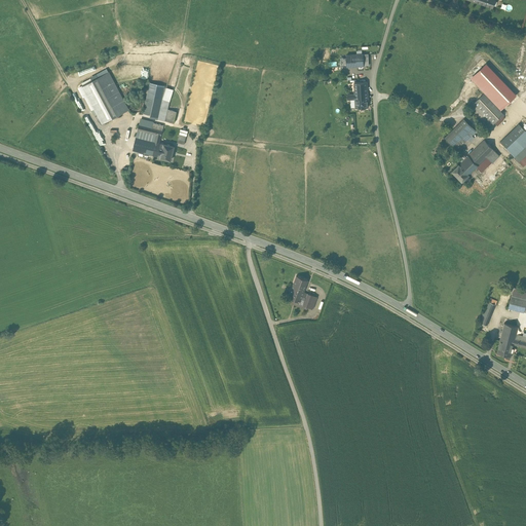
[(340,67),(363,66),(363,53),(346,54),(346,60),(340,60),(340,67)]
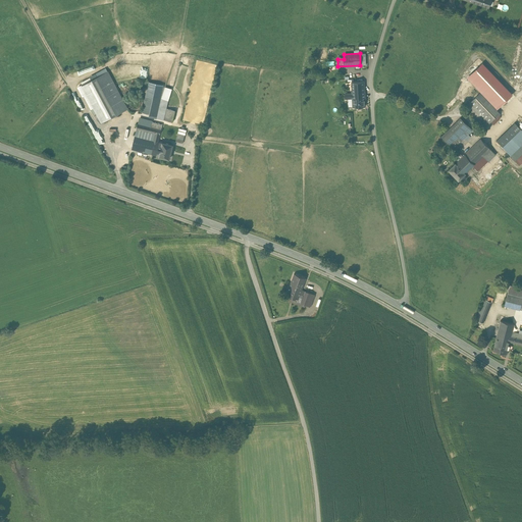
[(108,71),(102,74),(83,85),(102,121),(121,111),(127,108),(108,71)]
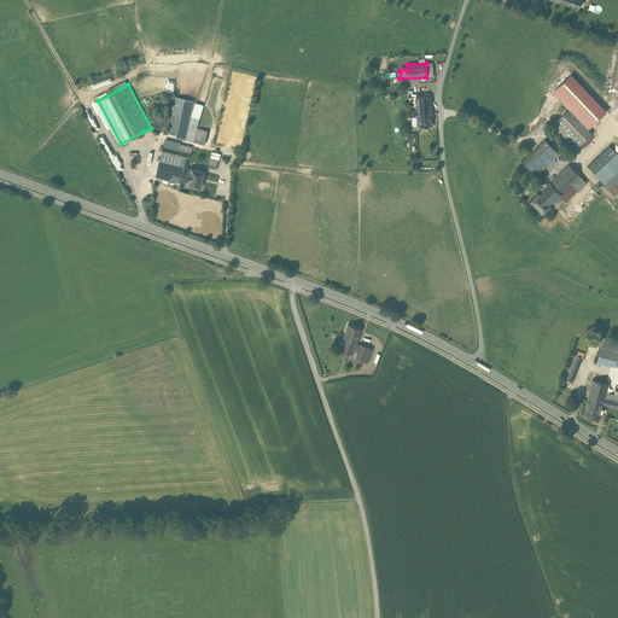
[(417,98),(417,110),(417,116),(418,127),(432,126),(431,97),(417,98)]
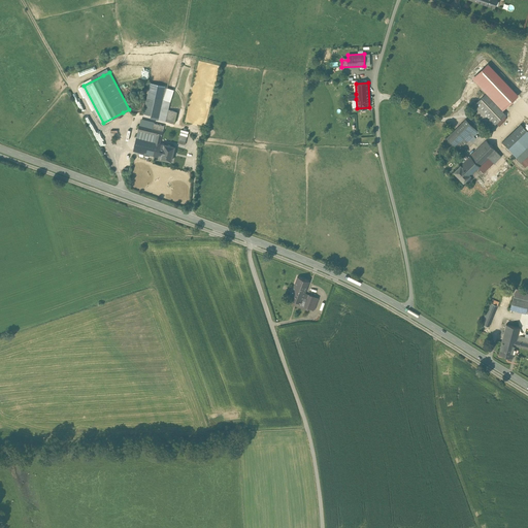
[(486,93),(500,108),(507,101),(493,86),(486,93)]
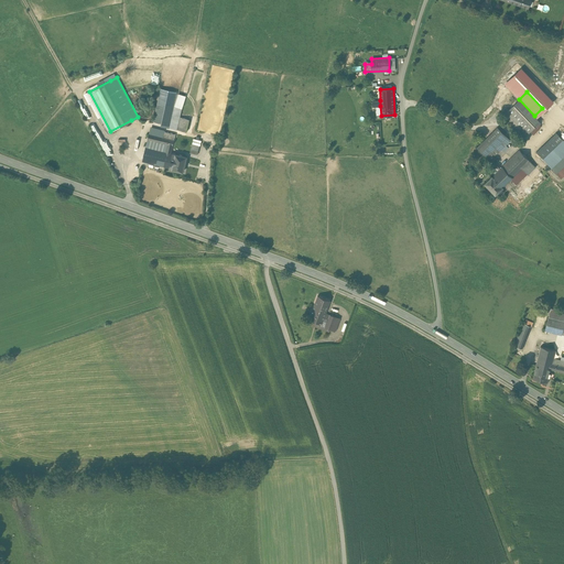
[(519,99),(501,117),(522,139),(540,122),(534,116),(519,99)]
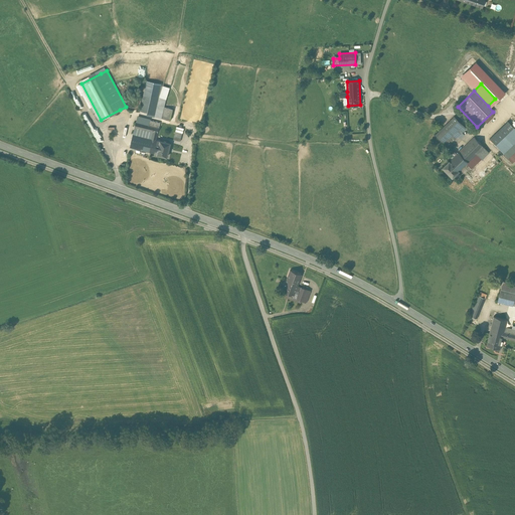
[(173,109),(167,108),(164,119),(170,121),(173,109)]
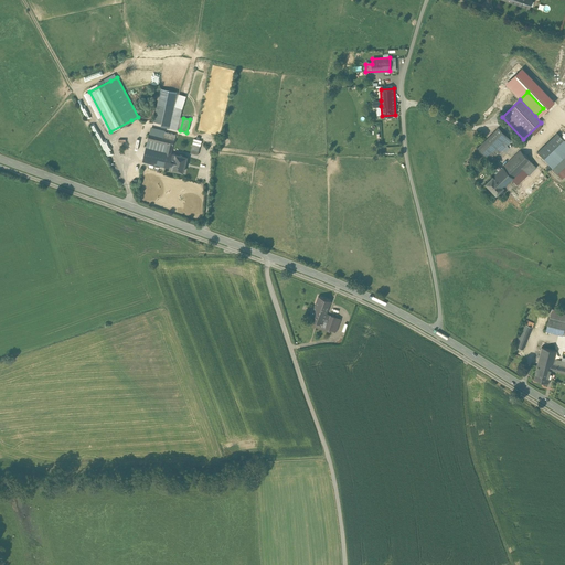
[(492,157),(489,153),(490,152),(489,152),(507,136),(499,127),(478,147),(487,156),(484,157),(489,161),(492,157)]
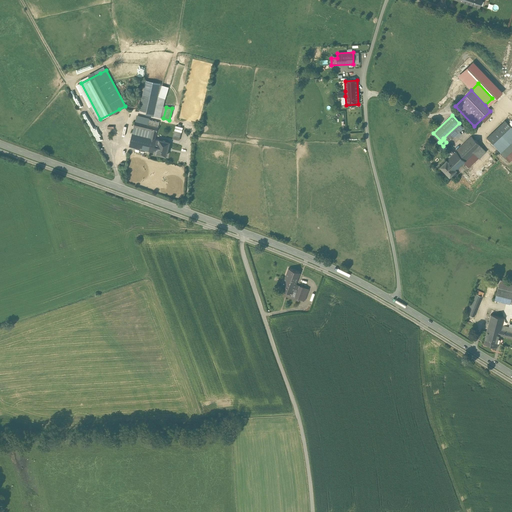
[(159,122),(136,116),(134,126),(152,131),(150,138),(155,139),(159,122)]
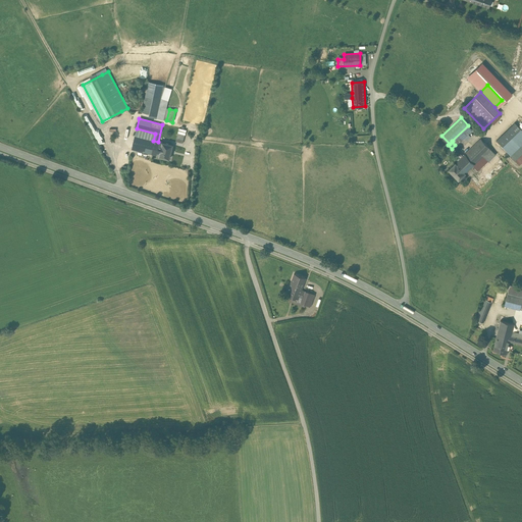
[(515,122),(497,140),(503,147),(521,129),(515,122)]
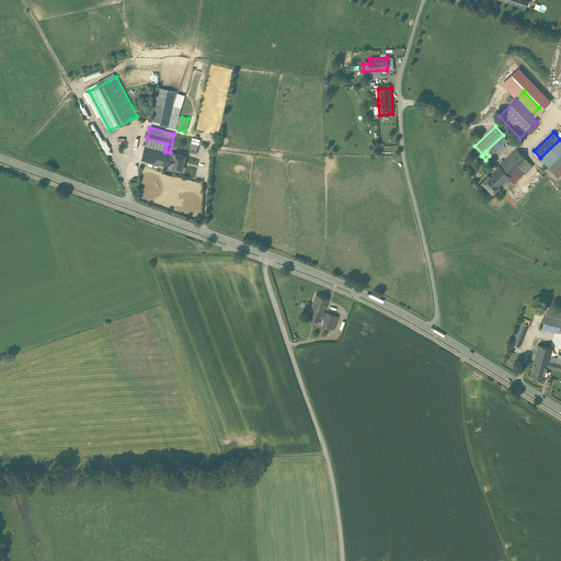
[(503,135),(485,151),(487,151),(491,156),(494,152),(507,141),(506,140),(507,139),(503,135)]
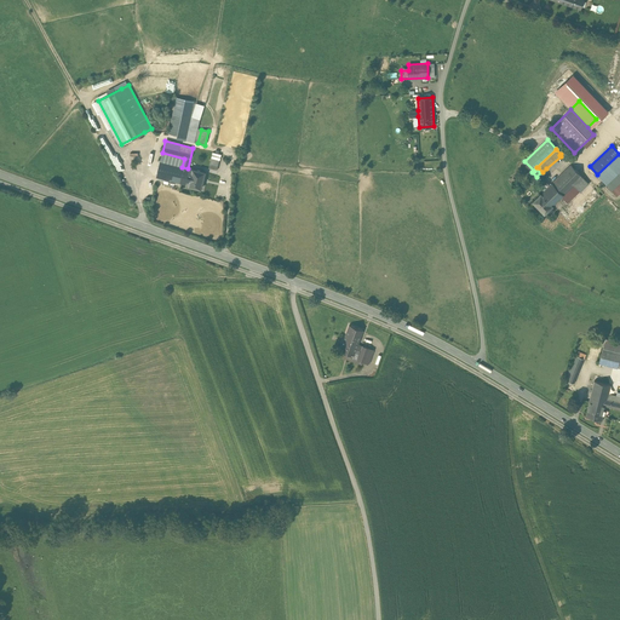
[(619,154),(597,174),(607,184),(619,171),(619,154)]
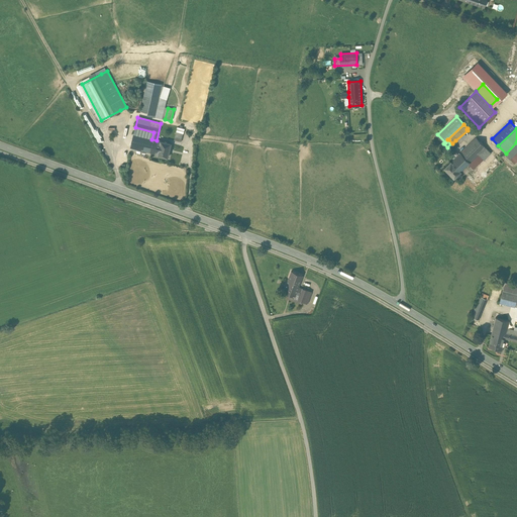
[(183,133),(177,131),(174,140),(181,141),(183,133)]
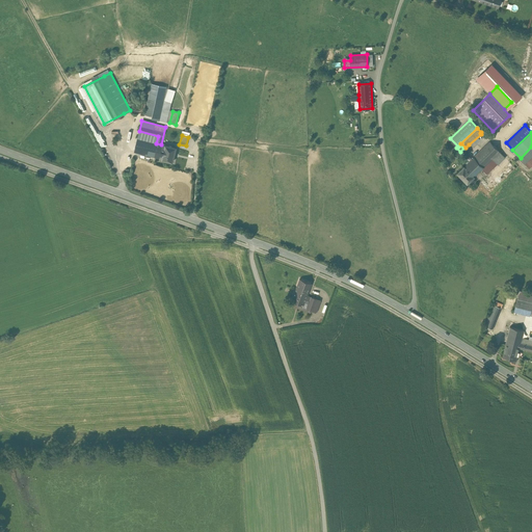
[(138,138),(137,138),(134,152),(162,158),(165,145),(161,144),(156,143),(143,140),(138,138)]
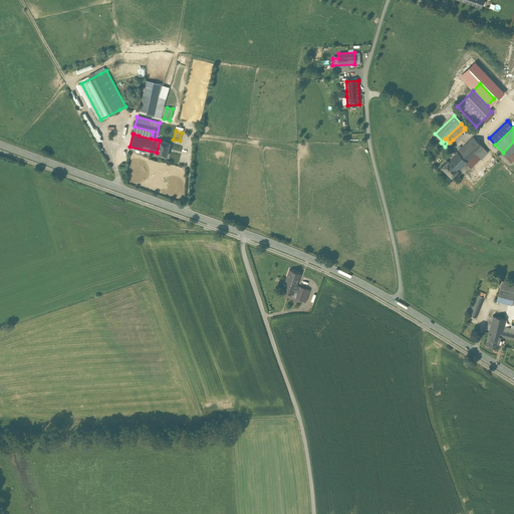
[(449,161),(458,171),(475,154),(483,147),(474,137),(449,161)]
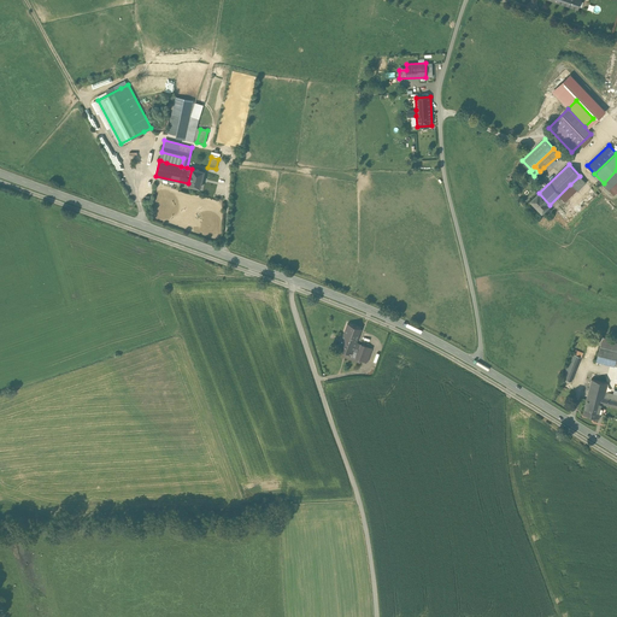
[(204,171),(192,169),(188,183),(188,184),(200,188),(204,171)]
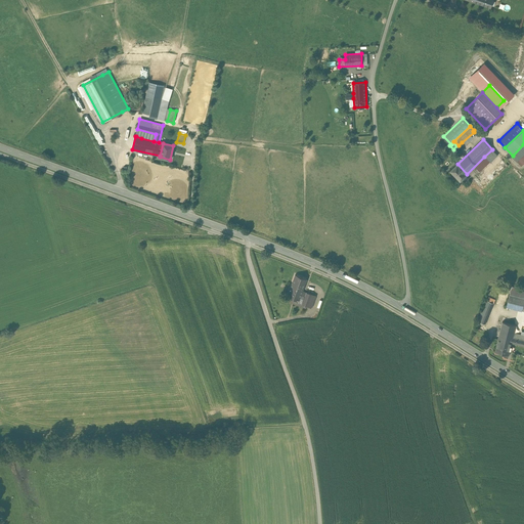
[(492,149),(484,157),(490,162),(497,155),(492,149)]
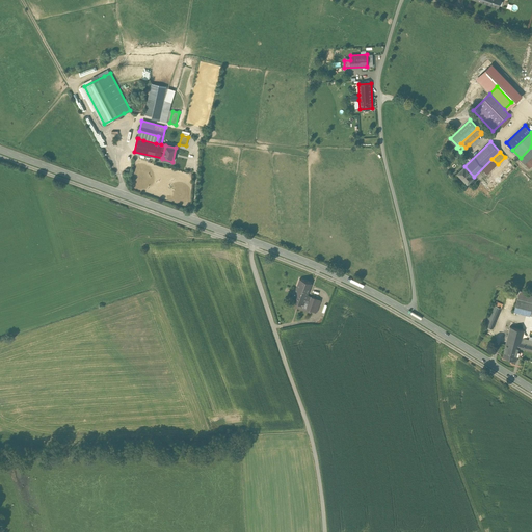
[(474,177),(464,166),(457,173),(468,183),(470,181),(472,179),(474,177)]
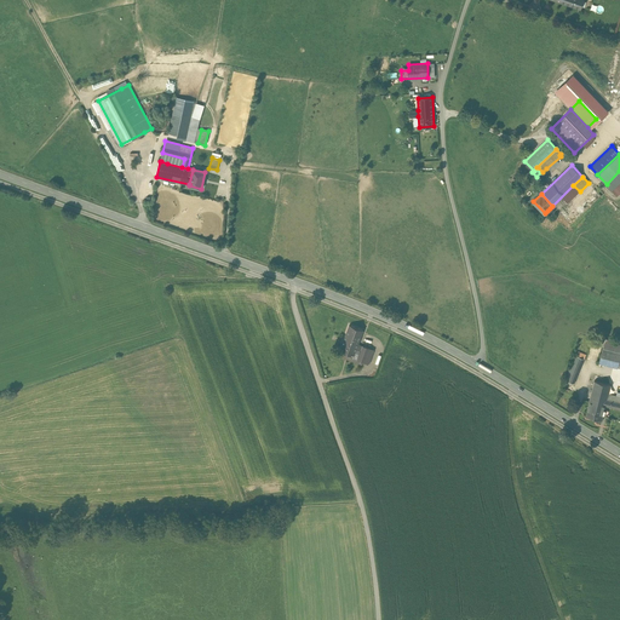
[(363,329),(350,325),(345,337),(359,342),(363,329)]
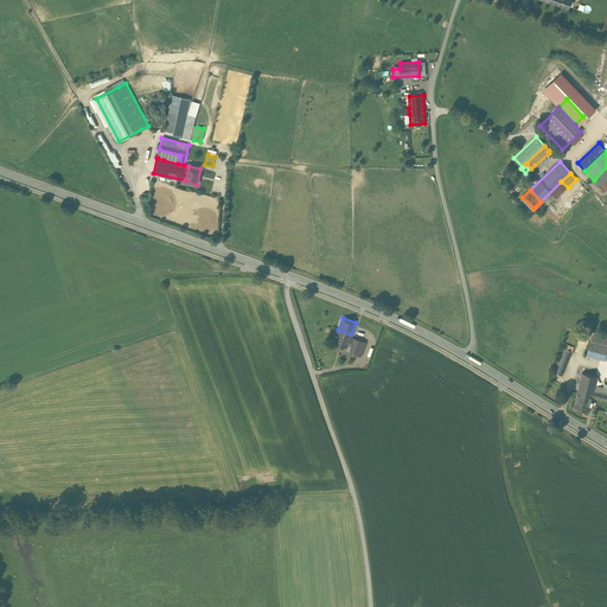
[(351,334),(338,330),(333,343),(346,347),(350,340),(351,337),(351,334)]
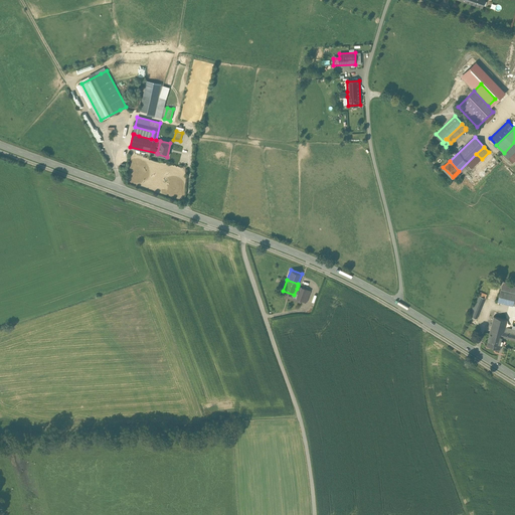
[(514,285),(503,282),(501,290),(514,293),(514,285)]
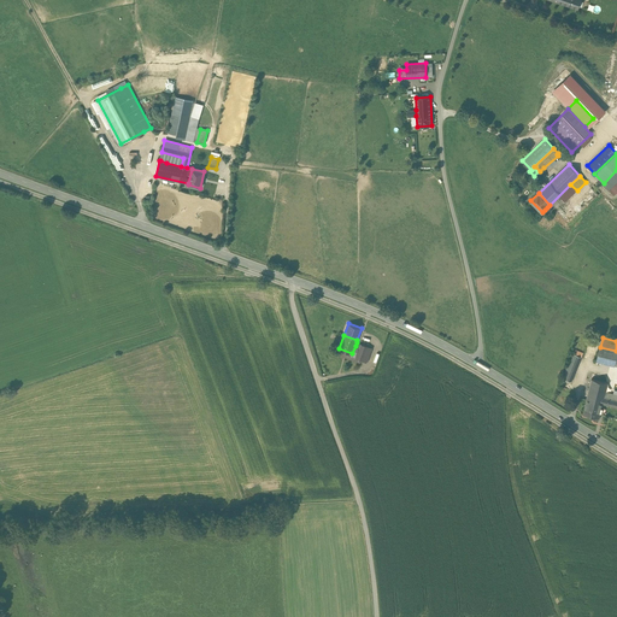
[(366,347),(357,342),(356,346),(360,347),(357,358),(362,360),(366,347)]
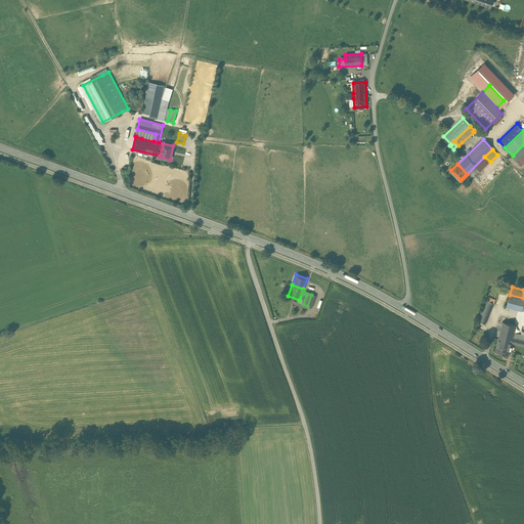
[(523,301),(523,298),(510,295),(507,306),(522,310),(523,301)]
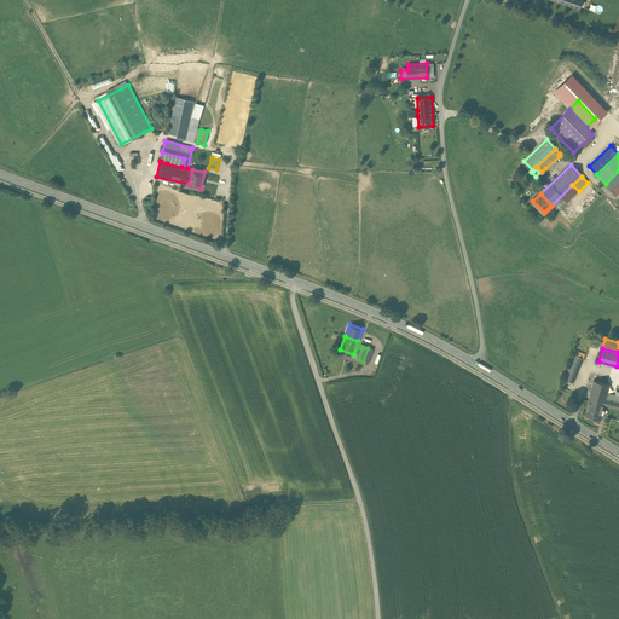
[(583,358),(574,356),(568,370),(577,374),(583,358)]
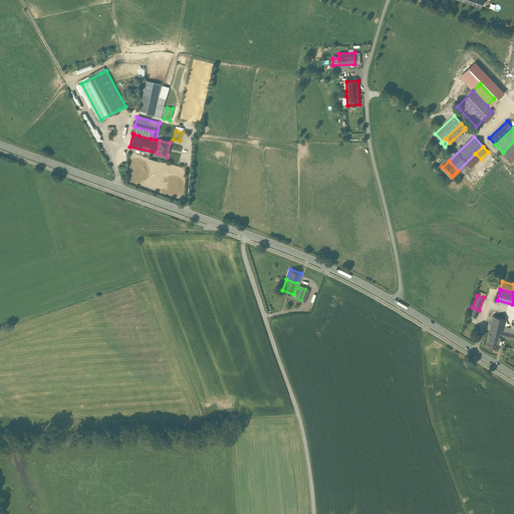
[(472,307),(469,315),(476,318),(479,310),(472,307)]
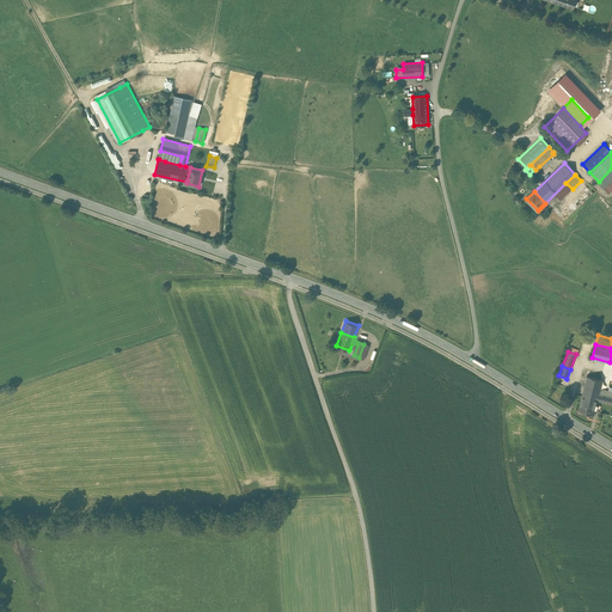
[(603,380),(587,377),(582,397),(598,401),(600,389),(603,380)]
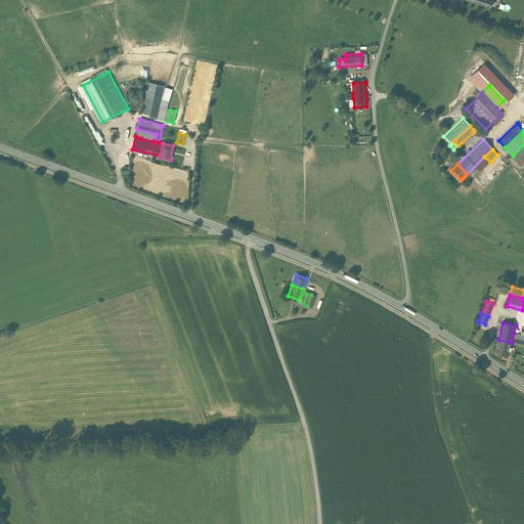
[(523,332),(522,332),(521,335),(514,333),(512,343),(523,346),(523,332)]
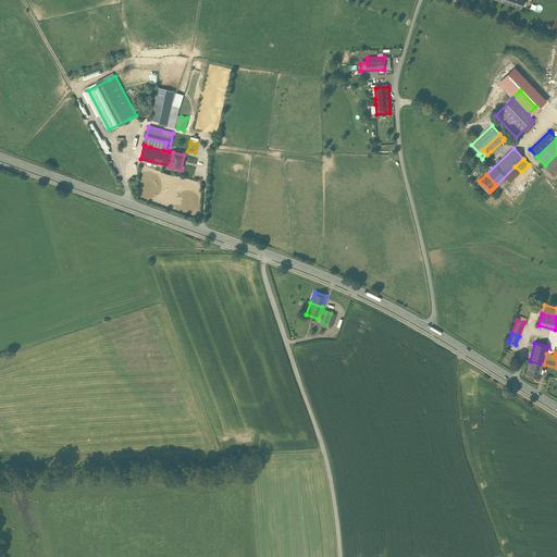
[(530,361),(529,360),(525,373),(541,378),(544,364),(530,361)]
